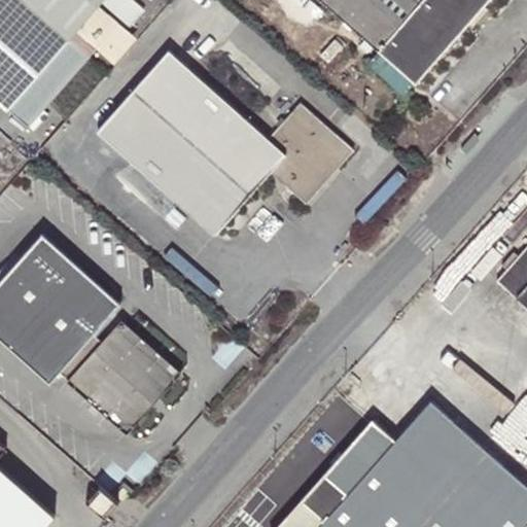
[(134,4),(129,0),(0,0),(0,104),(25,127),(134,4)]
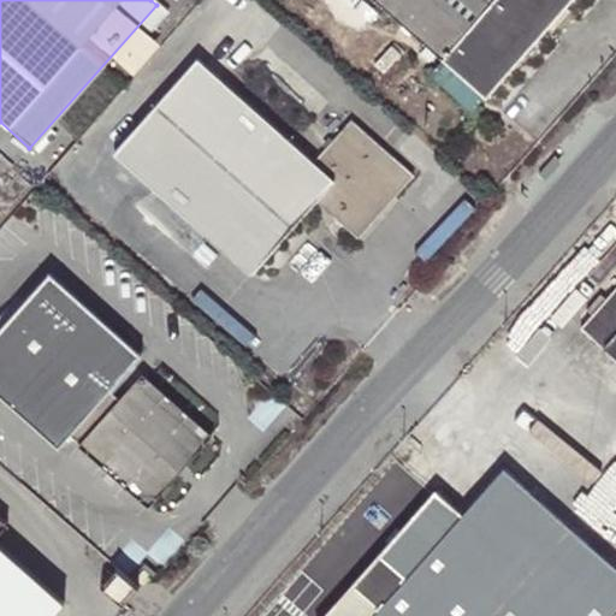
[(375,0),(484,96),(569,0),(375,0)]
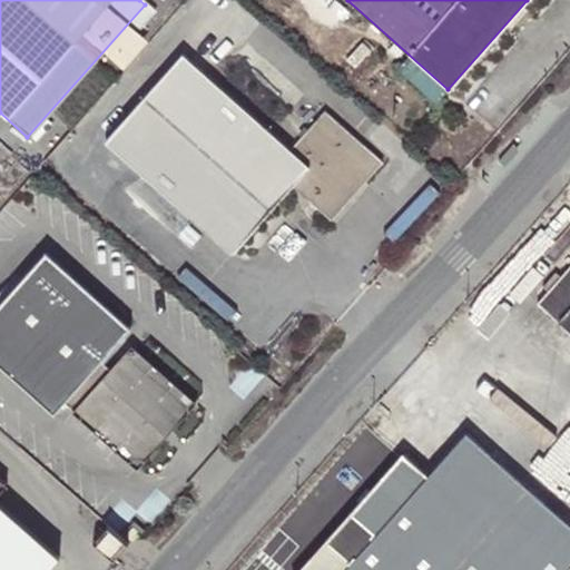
[(231,253),(292,185),(307,167),(290,150),(184,53),(105,139),(231,253)]
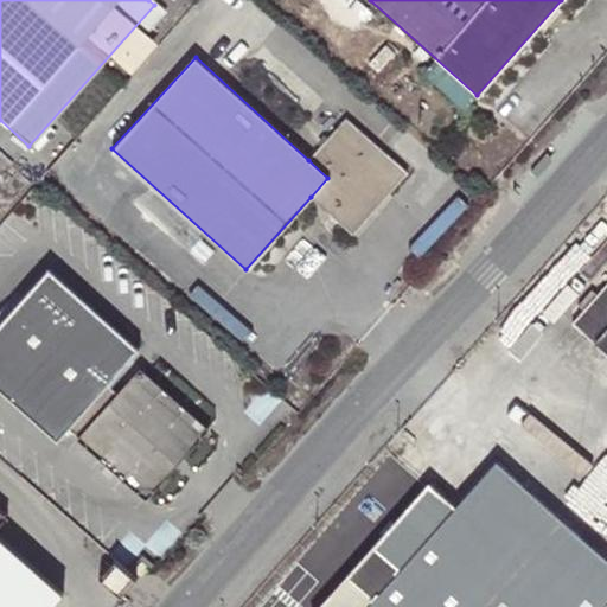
[(407,172),(347,117),(308,160),(327,178),(311,197),(351,234),(407,172)]
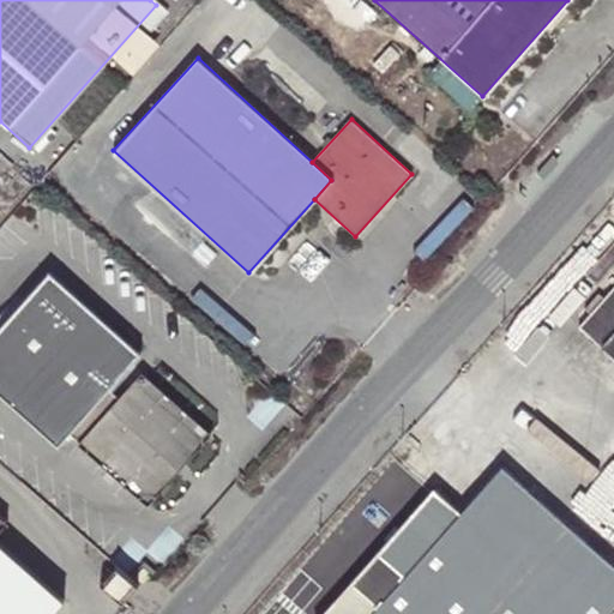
[(67,431),(146,503),(208,434),(140,373),(118,397),(107,387),(139,351),(115,330),(108,337),(89,319),(95,312),(49,270),(0,323),(0,392),(12,403),(19,396),(38,414),(31,421),(56,444),(67,431)]
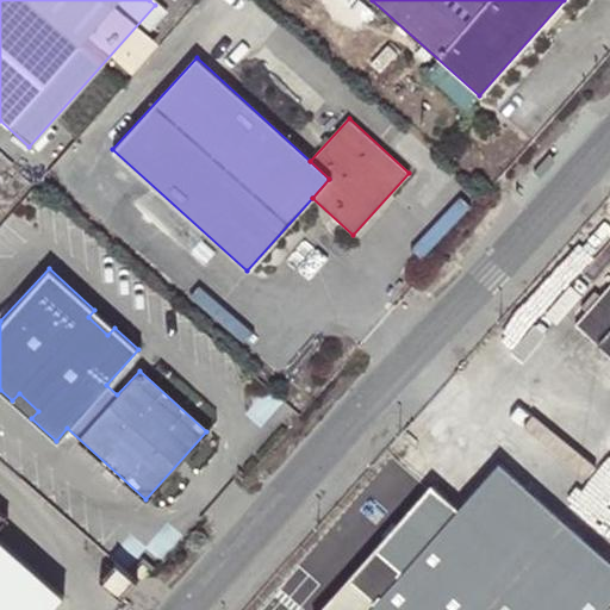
[(589,310),(576,324),(609,354),(609,282),(601,293),(589,310)]
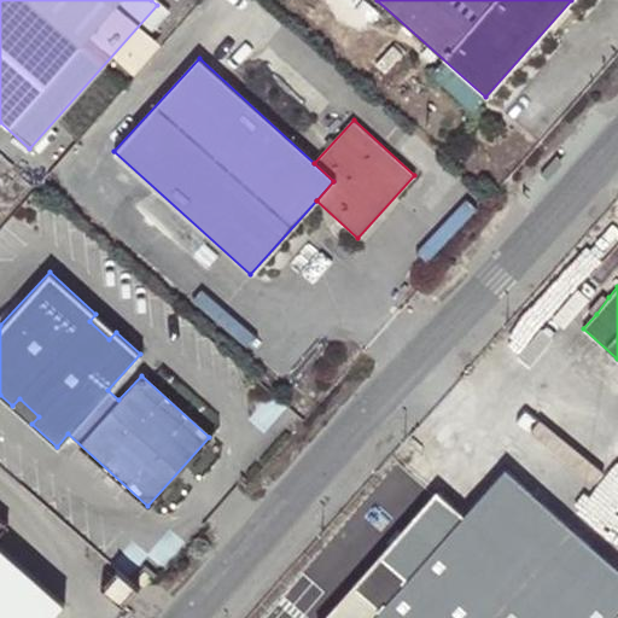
[(589,308),(596,314),(608,297),(604,292),(589,308)]
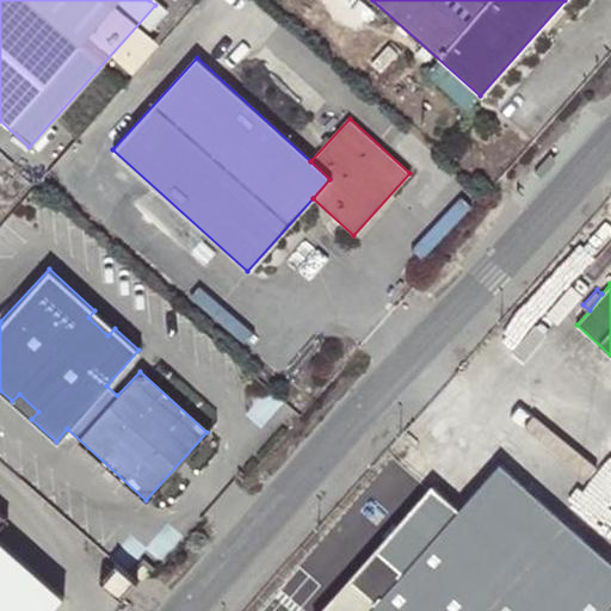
[(115,328),(94,310),(88,318),(107,335),(115,328)]
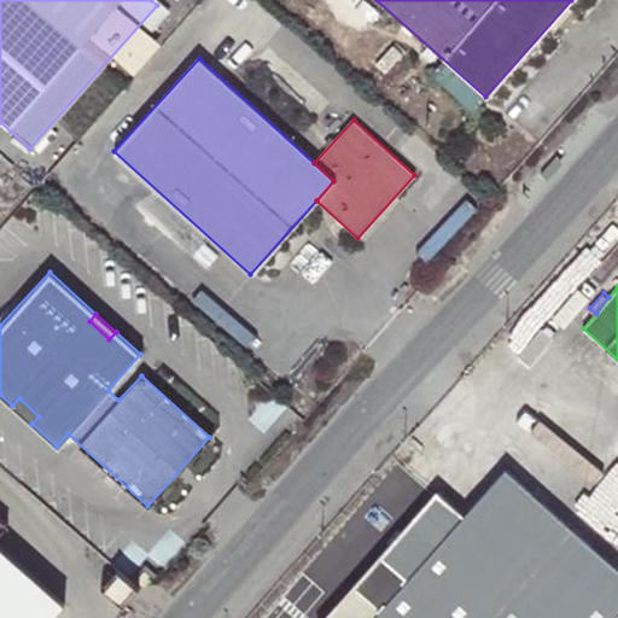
[(19,398),(12,406),(31,424),(39,417),(19,398)]
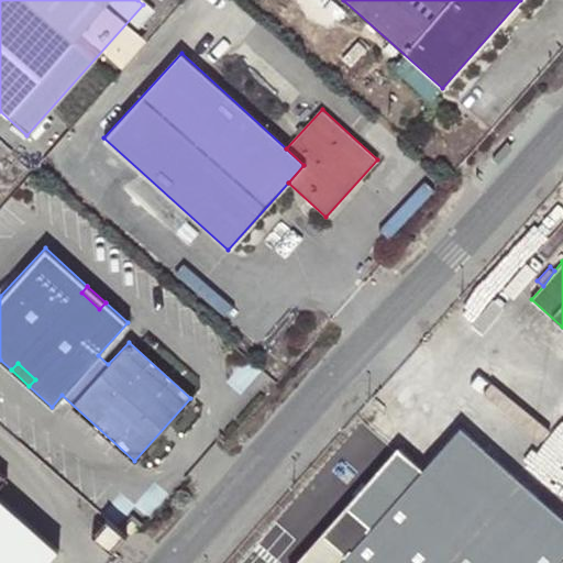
[(556,562),(562,556),(562,521),(460,429),(423,470),(398,449),(366,485),(355,496),(296,562),(556,562)]
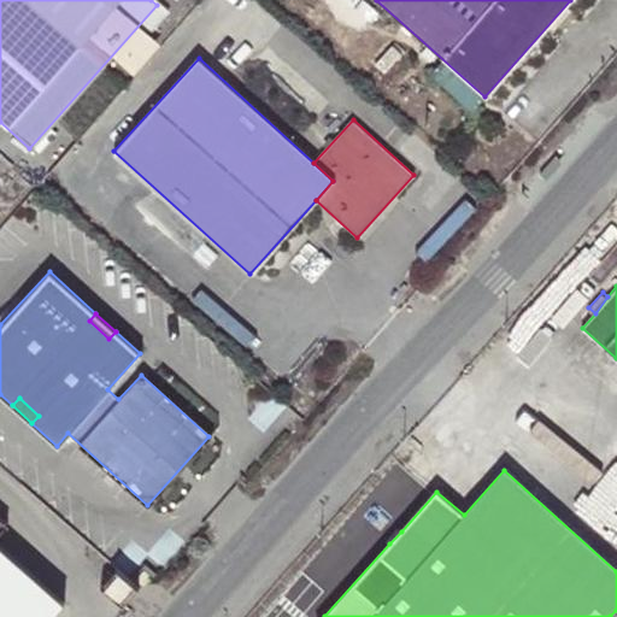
[(0,616),(51,616),(63,605),(0,548),(0,530),(5,526),(0,521),(0,616)]
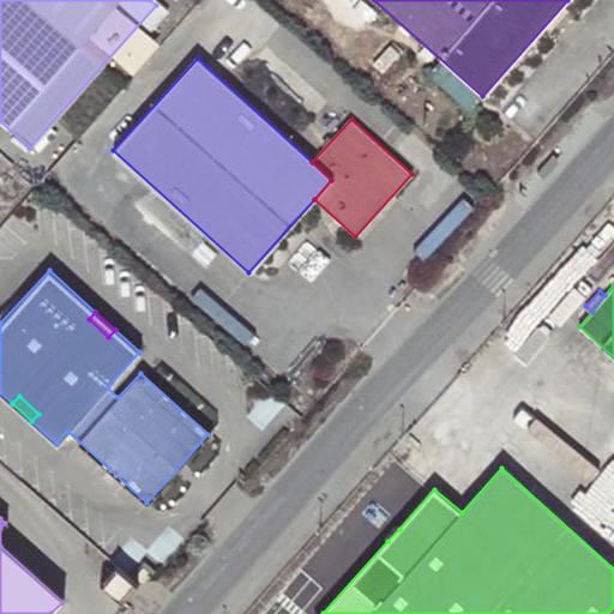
[(381,536),(387,541),(399,529),(393,523),(381,536)]
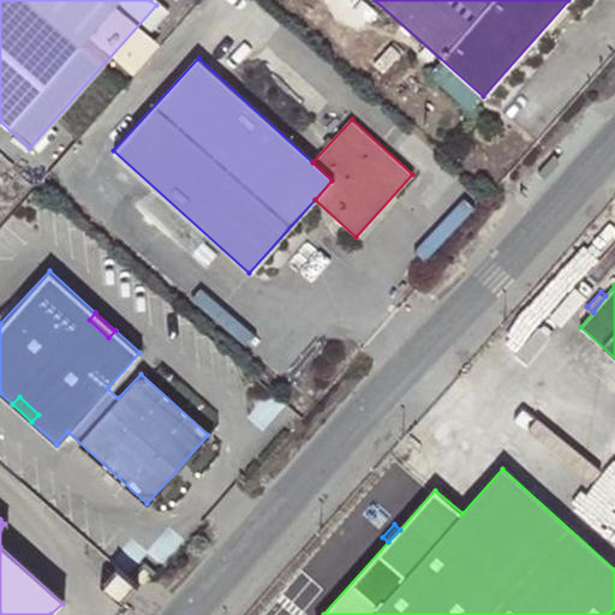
[(129,580),(115,568),(107,578),(101,584),(115,597),(129,580)]
